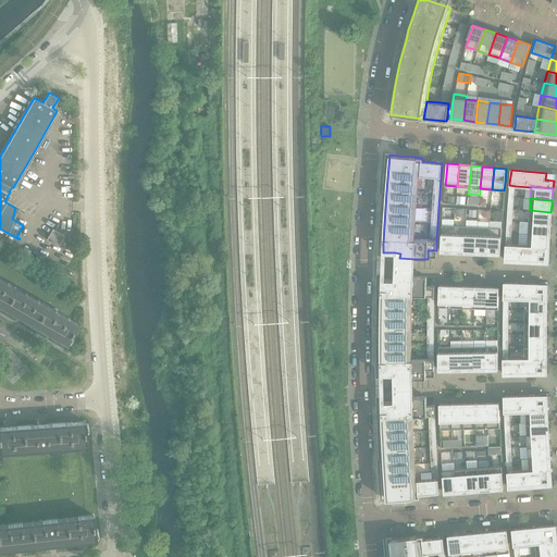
[(551,223),(551,217),(551,212),(530,210),(529,222),(551,223)]
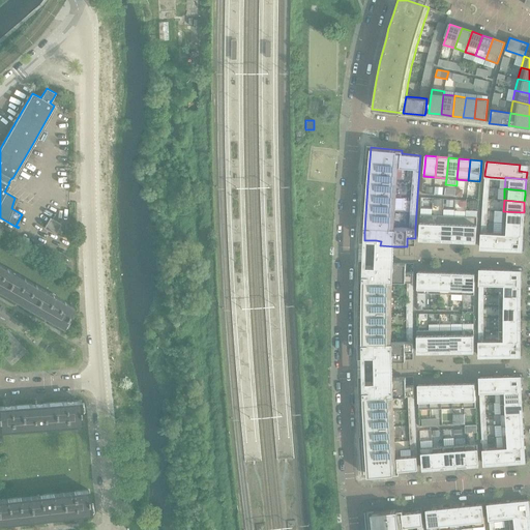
[(523,224),(523,217),(524,212),(503,211),(502,216),(502,223),(523,224)]
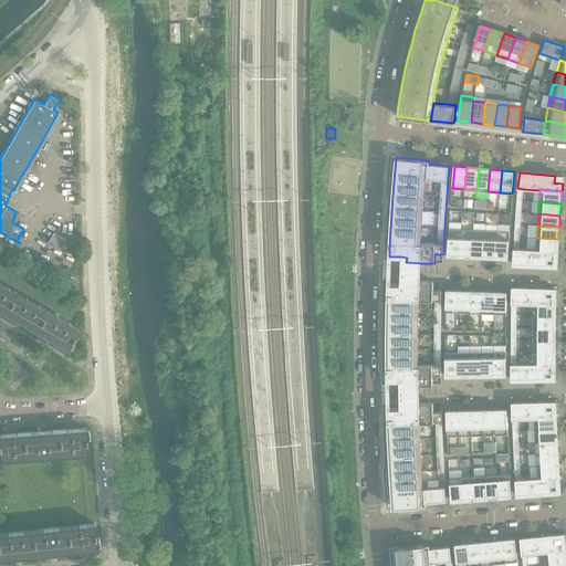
[(460,255),(461,230),(449,229),(448,248),(448,254),(460,255)]
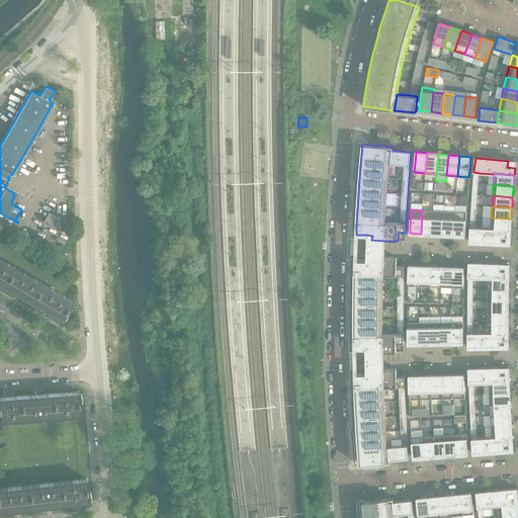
[(432,234),(433,210),(422,210),(421,234),(432,234)]
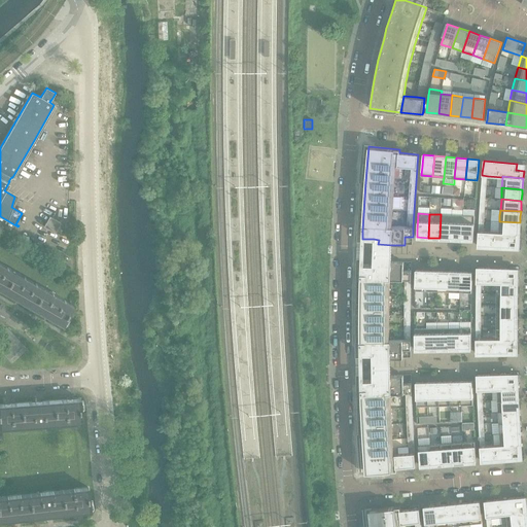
[(451,239),(452,215),(441,214),(440,238),(451,239)]
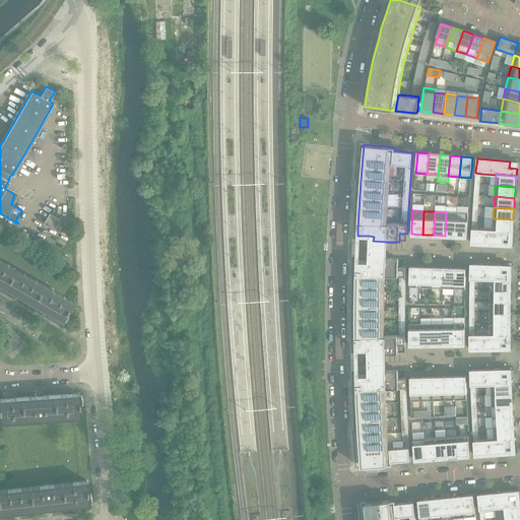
[(456,236),(457,212),(446,212),(445,236),(456,236)]
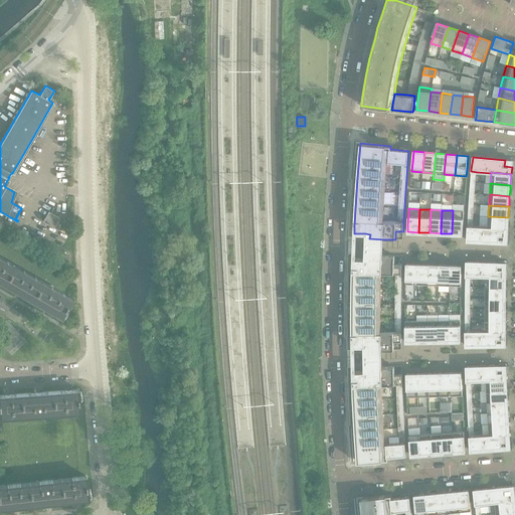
[(463,227),(464,211),(453,210),(452,233),(463,234),(463,227)]
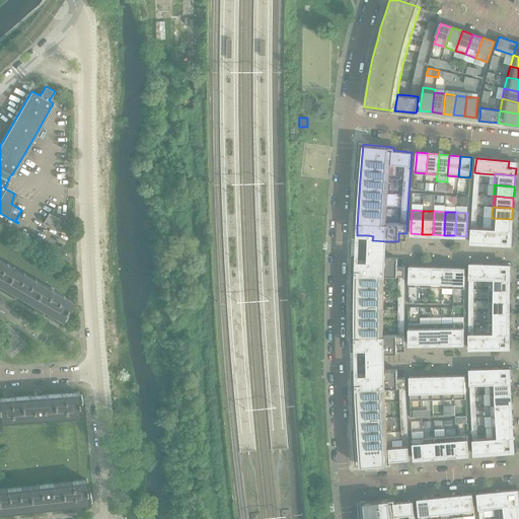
[(511,230),(512,224),(512,219),(492,218),(491,228),(491,229),(511,230)]
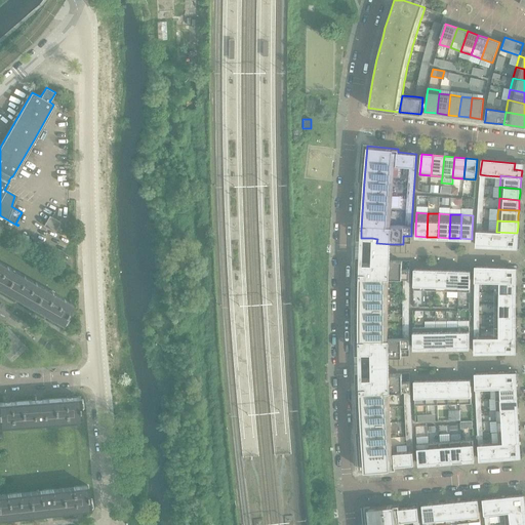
[(517,240),(517,238),(517,233),(496,232),(496,231),(483,231),(477,230),(476,233),(476,245),(508,246),(509,240),(517,240)]
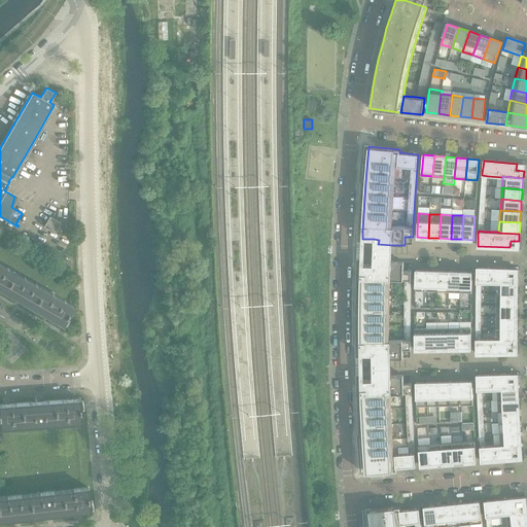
[(402,350),(411,350),(411,349),(411,343),(411,340),(411,308),(411,280),(411,278),(411,271),(403,270),(403,261),(392,261),(392,257),(392,249),(392,245),(378,244),(379,240),(374,239),(374,248),(374,256),(373,265),(361,265),(360,273),(360,313),(360,340),(360,354),(373,354),(377,354),(377,358),(391,358),(403,358),(402,350)]
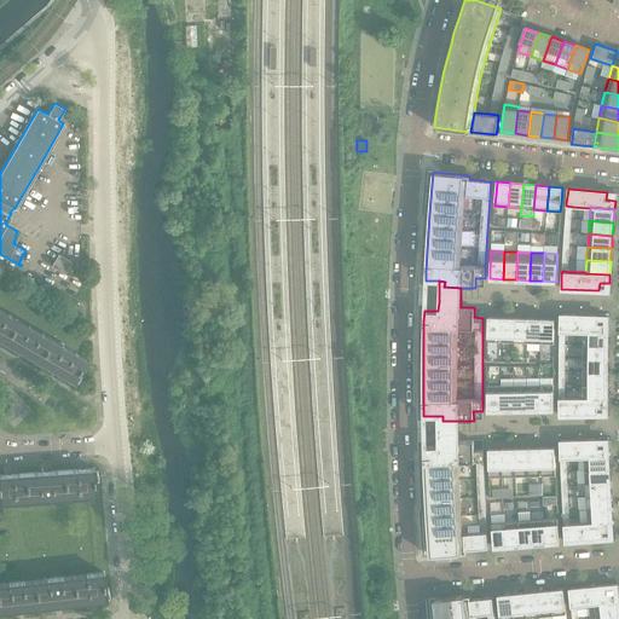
[(19,320),(9,314),(7,314),(0,310),(0,339),(6,342),(19,320)]
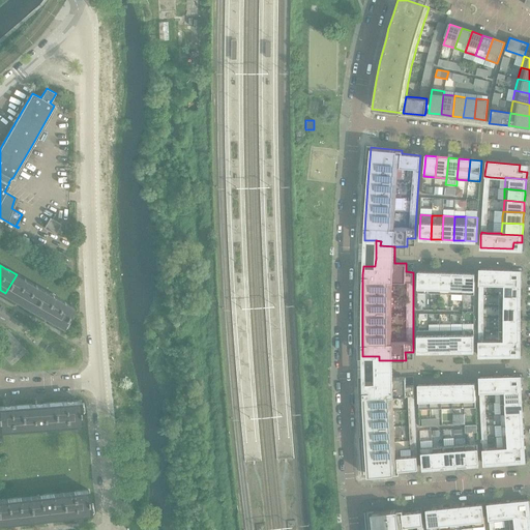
[(512,277),(512,270),(479,269),(479,282),(479,285),(486,285),(499,285),(499,284),(521,285),(521,277),(512,277)]
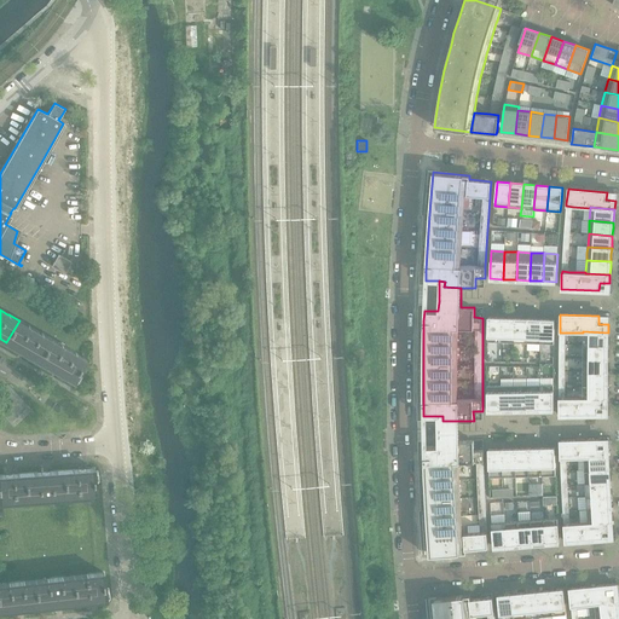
[(501,342),(502,318),(489,318),(487,327),(487,342),(501,342)]
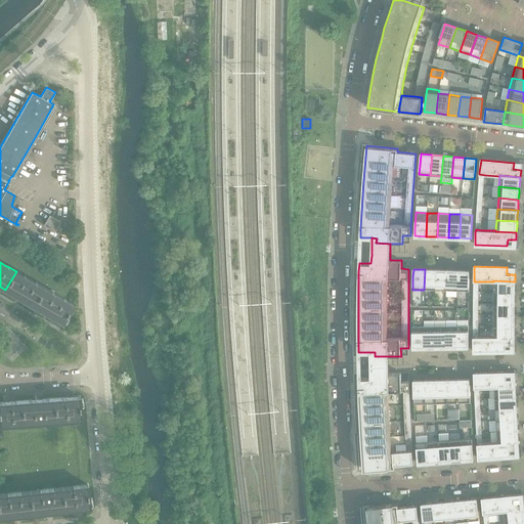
[(435,291),(436,270),(425,269),(424,290),(435,291)]
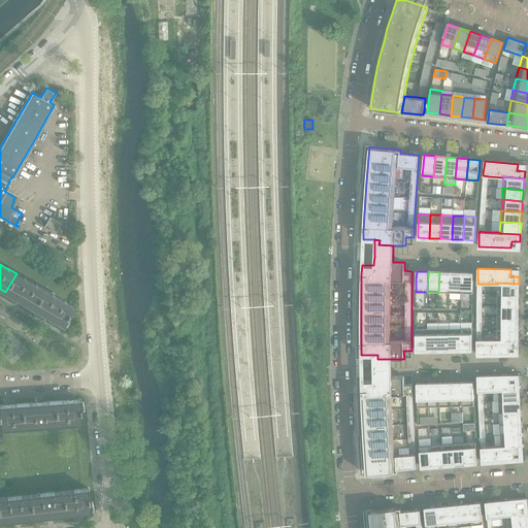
[(450,293),(450,272),(439,272),(438,293),(450,293)]
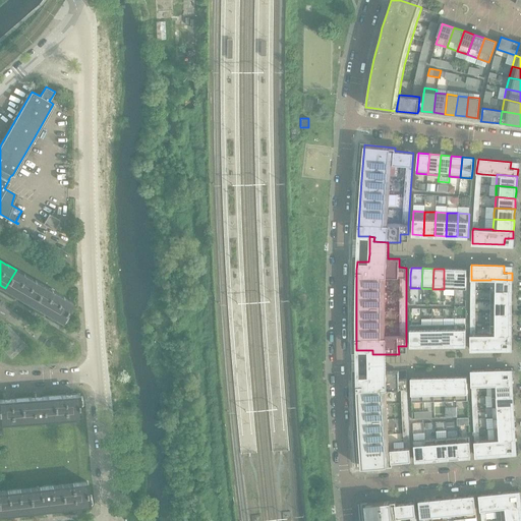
[(455,289),(455,269),(444,269),(444,289),(455,289)]
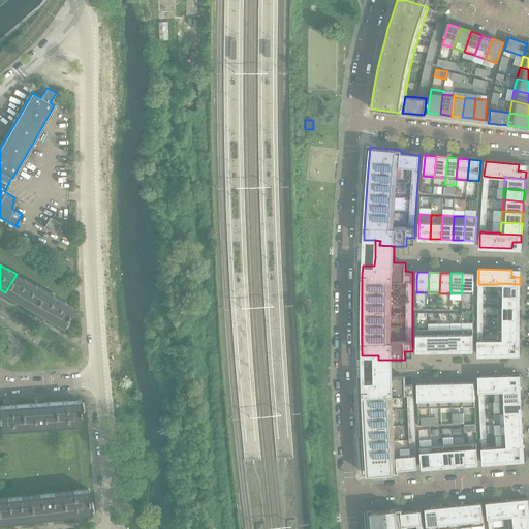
[(473,281),(474,274),(462,273),(462,293),(473,294),(473,281)]
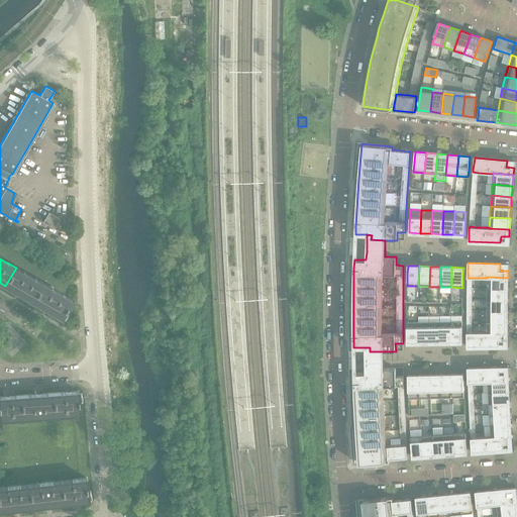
[(44,284),(34,279),(24,274),(24,273),(16,268),(5,286),(33,302),(44,284)]
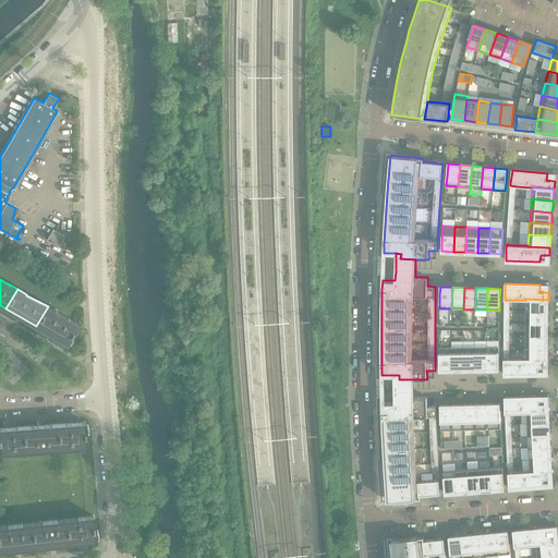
[(547,312),(548,305),(548,300),(525,299),(525,300),(525,311),(547,312)]
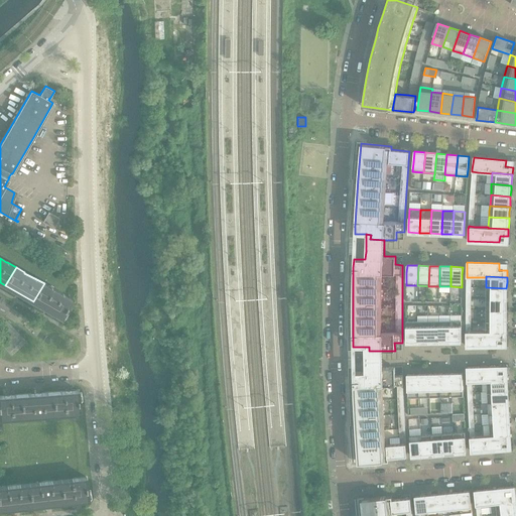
[(66,310),(72,299),(62,294),(61,294),(52,289),(53,288),(44,283),(33,301),(60,317),(61,317),(66,310)]
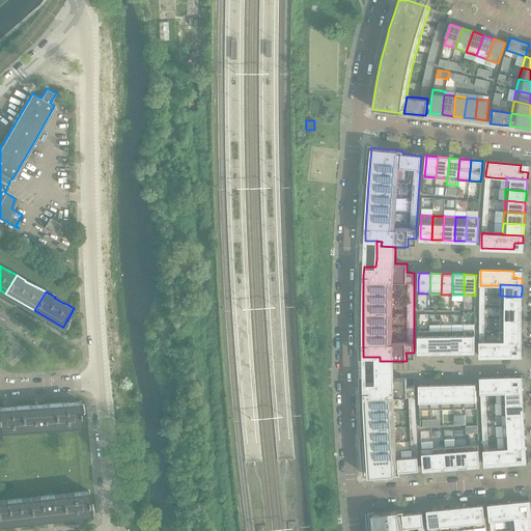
[(521,308),(521,301),(521,297),(500,296),(500,307),(521,308)]
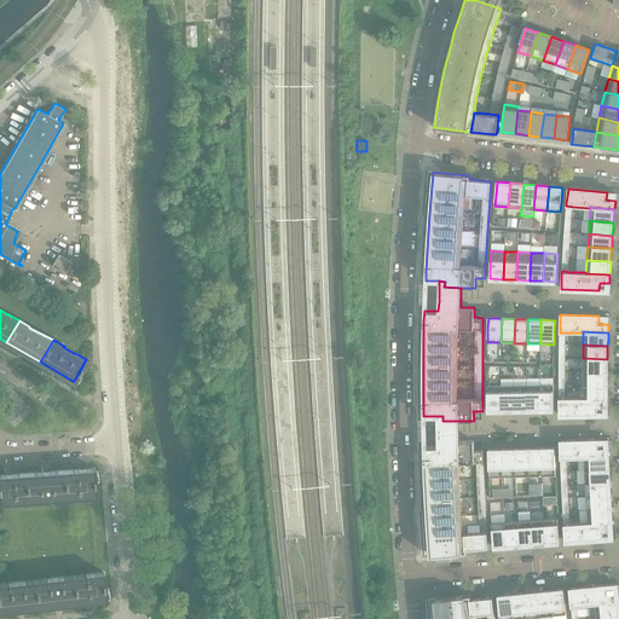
[(607,371),(607,364),(607,359),(583,358),(583,371),(607,371)]
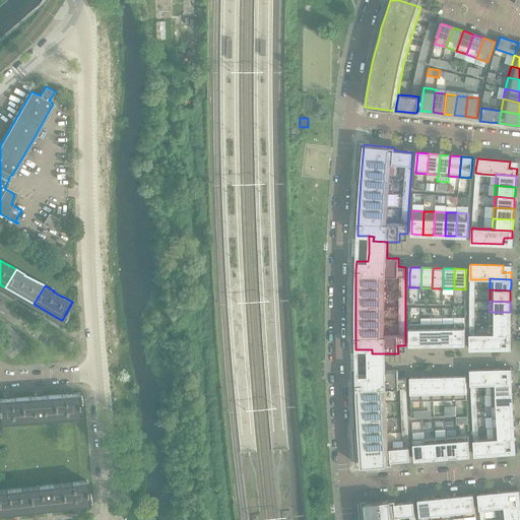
[(510,323),(510,317),(510,312),(490,312),(490,319),(490,323),(510,323)]
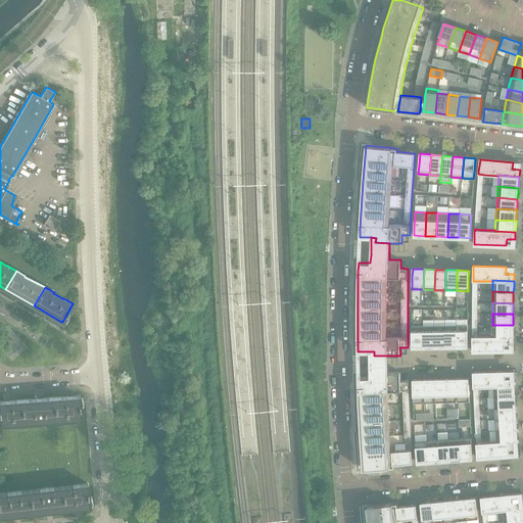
[(468,338),(468,325),(456,326),(457,346),(468,346),(468,338)]
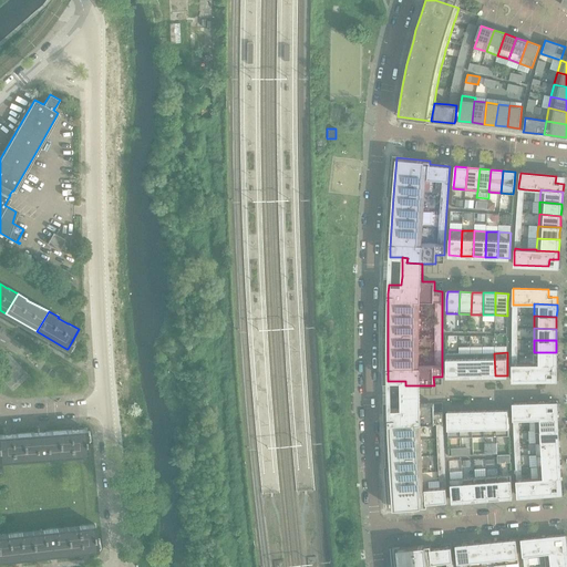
[(556,364),(556,358),(556,352),(534,352),(534,364),(556,364)]
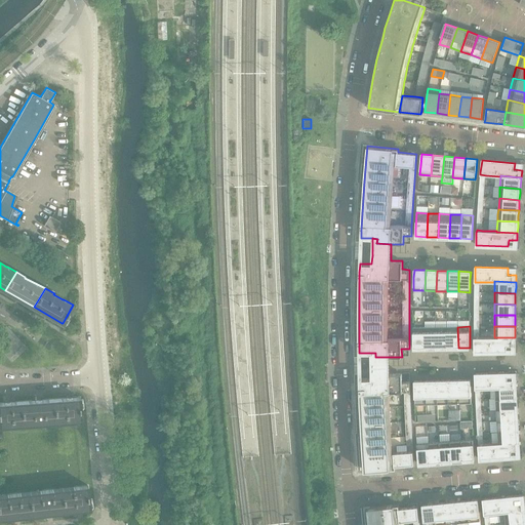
[(425,348),(425,327),(413,327),(413,341),(413,349),(425,348)]
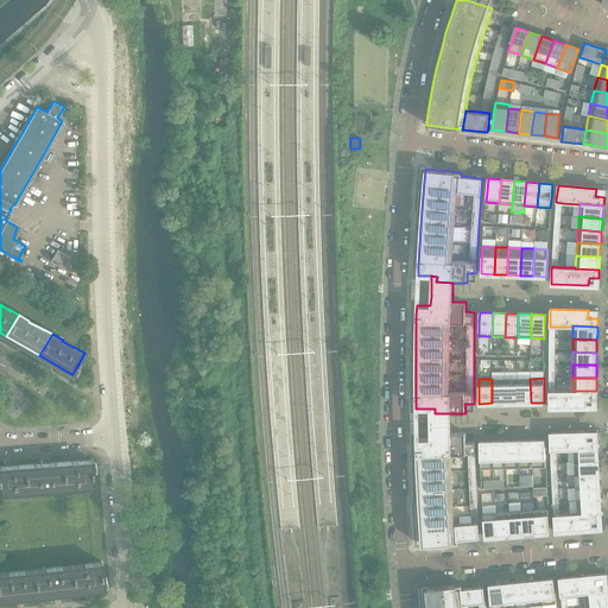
[(505,403),(505,379),(492,379),(492,403),(505,403)]
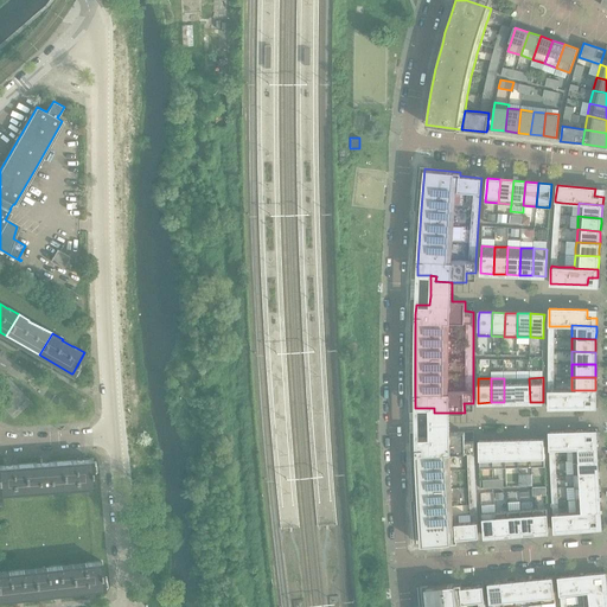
[(517,402),(516,378),(504,378),(504,402),(517,402)]
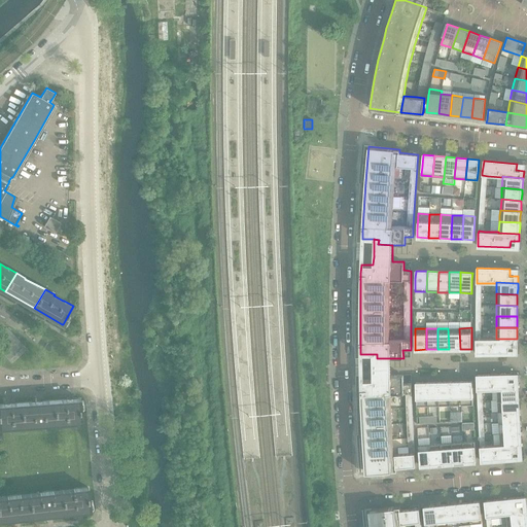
[(460,349),(459,328),(448,328),(449,349),(460,349)]
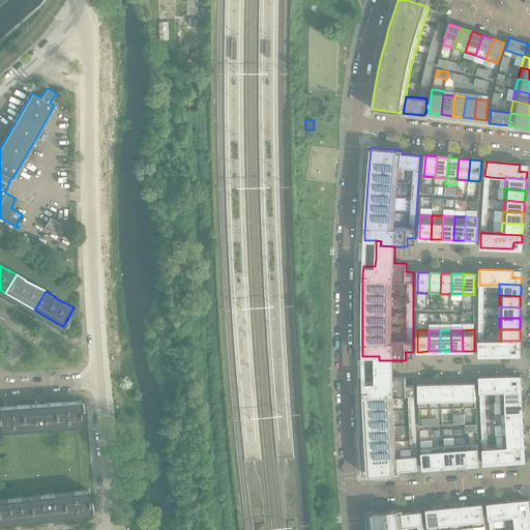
[(520,348),(520,345),(520,341),(499,341),(484,341),(478,341),(478,343),(478,355),(511,355),(511,349),(520,348)]
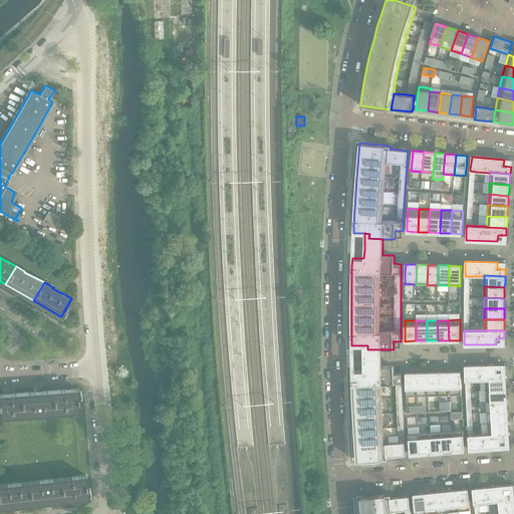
[(402,383),(402,380),(401,373),(394,373),(394,365),(382,365),(382,361),(381,353),(381,349),(367,349),(367,345),(363,345),(363,353),(363,362),(363,370),(352,371),(352,379),(353,419),(355,446),(356,461),(388,459),(388,456),(406,455),(405,447),(405,442),(403,411),(402,383)]
